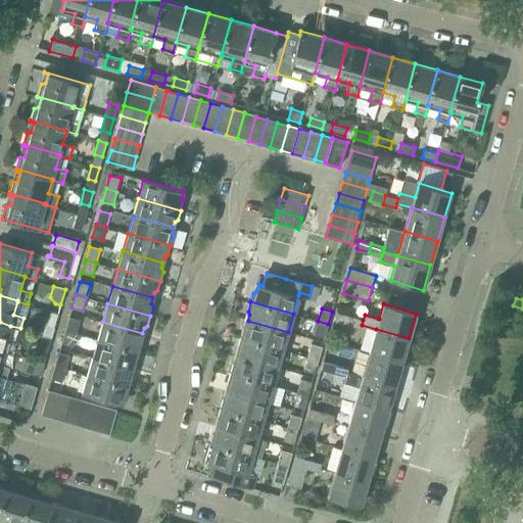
[(50,312),(46,325),(54,327),(58,314),(50,312)]
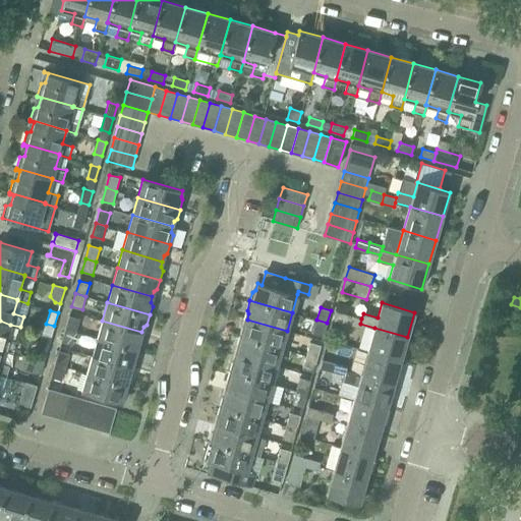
[(346,324),(349,315),(336,311),(334,321),(346,324)]
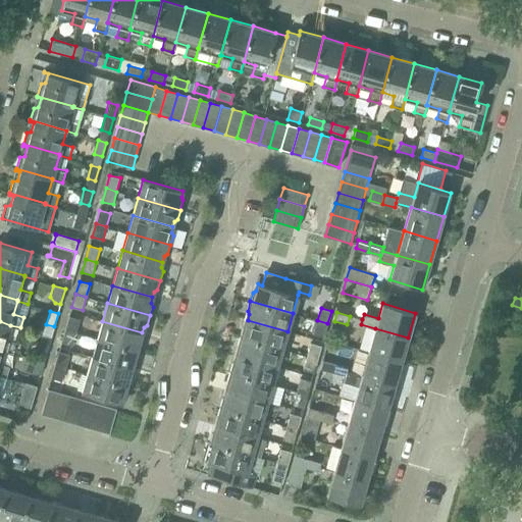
[(69,316),(65,329),(76,332),(80,319),(69,316)]
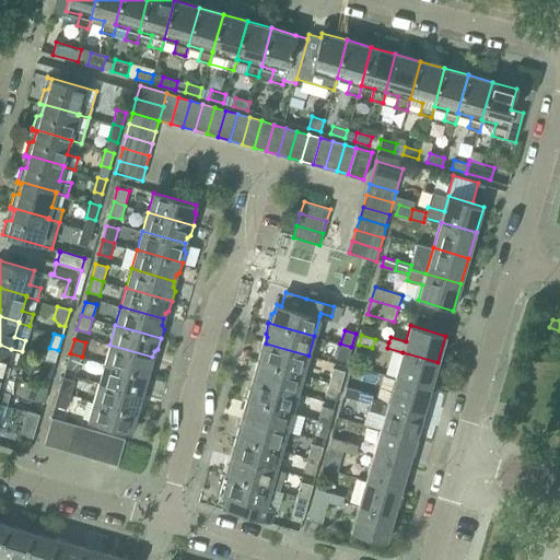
[(386,352),(387,348),(388,342),(375,339),(372,348),(386,352)]
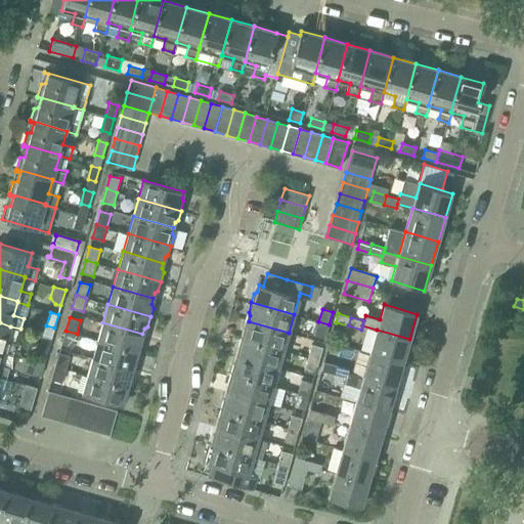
[(244,329),(241,338),(284,349),(289,333),(249,321),(247,326),(244,329)]
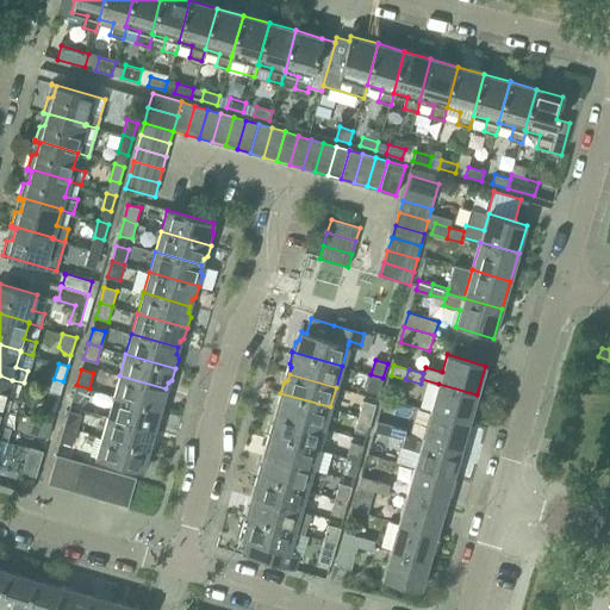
[(383,378),(371,374),(366,390),(379,393),(383,378)]
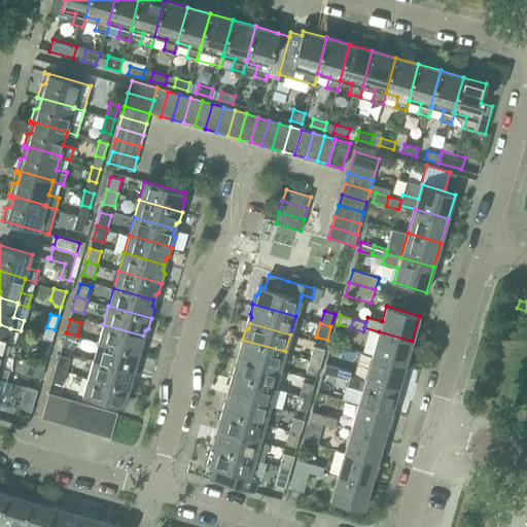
[(0,351),(3,352),(3,353),(13,356),(16,345),(6,342),(10,328),(0,324),(0,351)]
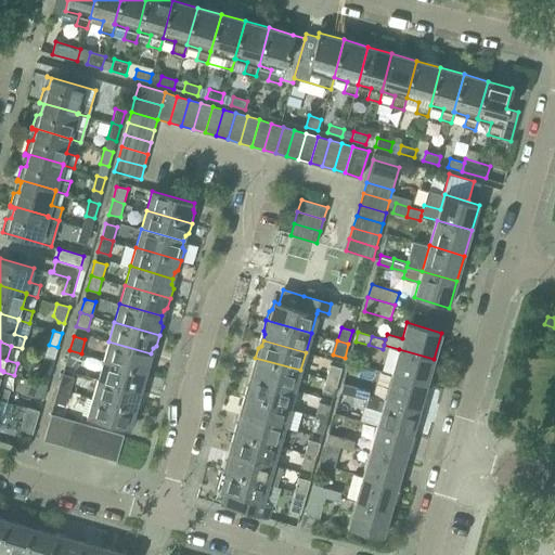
[(108,341),(103,360),(149,373),(152,363),(150,360),(151,353),(108,341)]
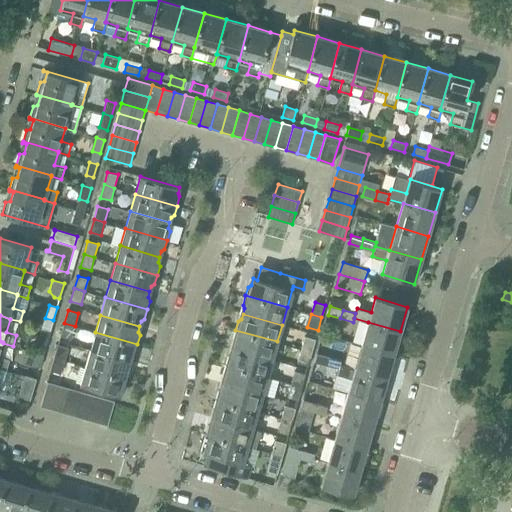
[(362,344),(394,354),(400,331),(368,322),(362,344)]
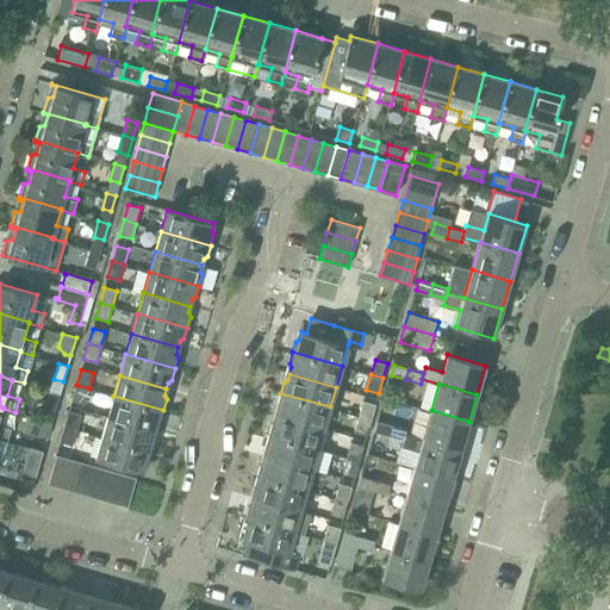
[(89,388),(76,385),(73,400),(85,404),(89,388)]
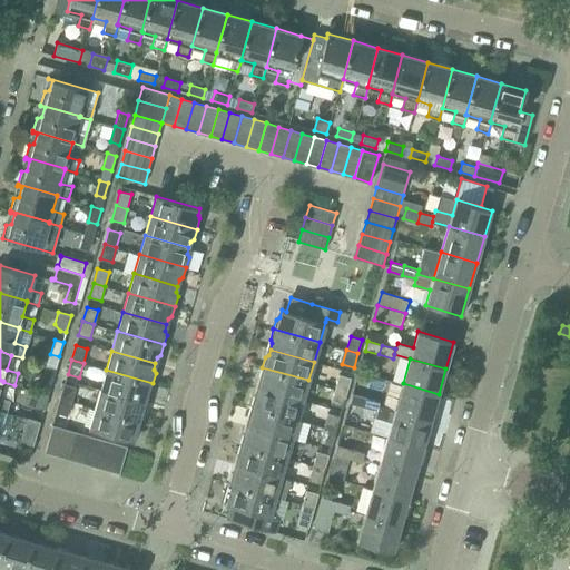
[(42,381),(51,383),(56,369),(47,366),(42,381)]
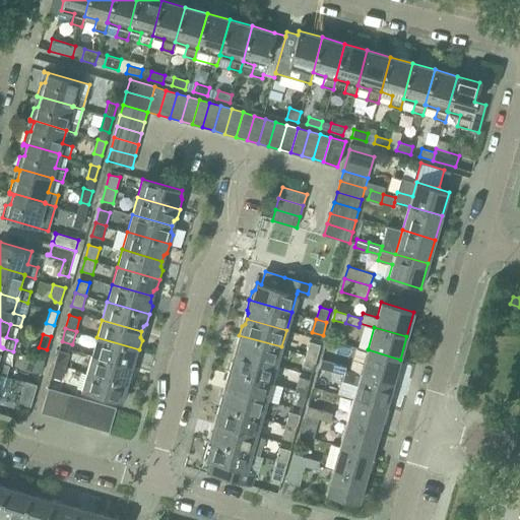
[(238,348),(237,353),(276,365),(281,346),(239,335),(237,345),(238,348)]
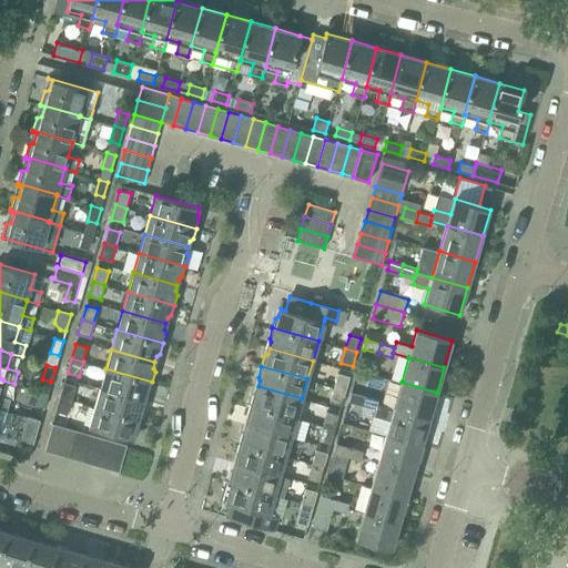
[(105,368),(100,387),(143,401),(145,394),(149,392),(152,382),(105,368)]
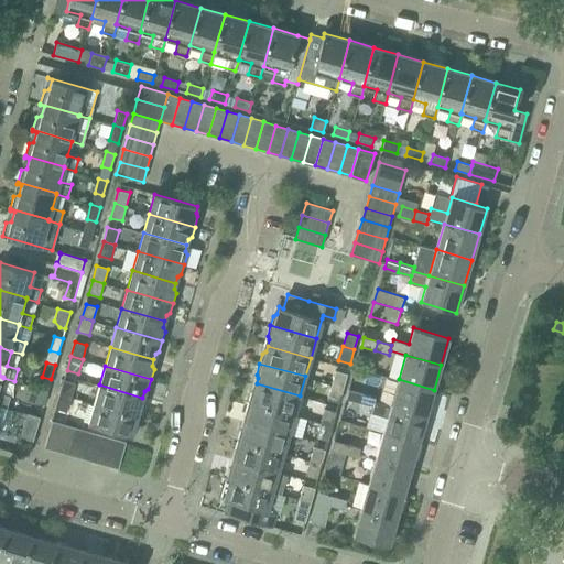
[(357,369),(355,378),(361,380),(364,371),(357,369)]
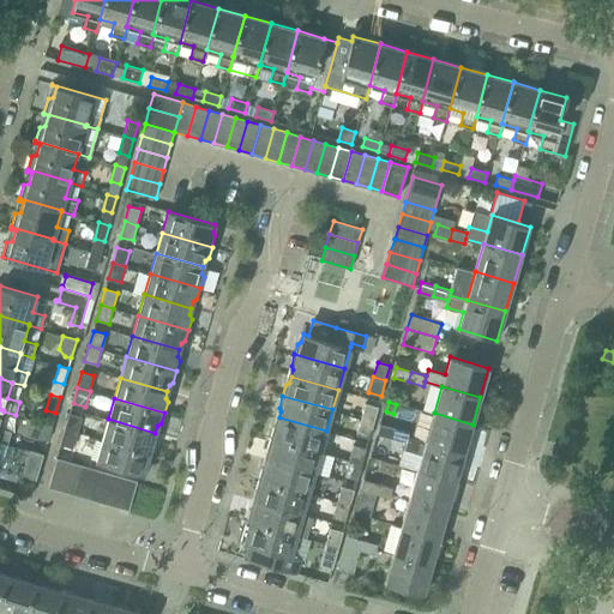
[(366,403),(361,419),(373,422),(378,407),(366,403)]
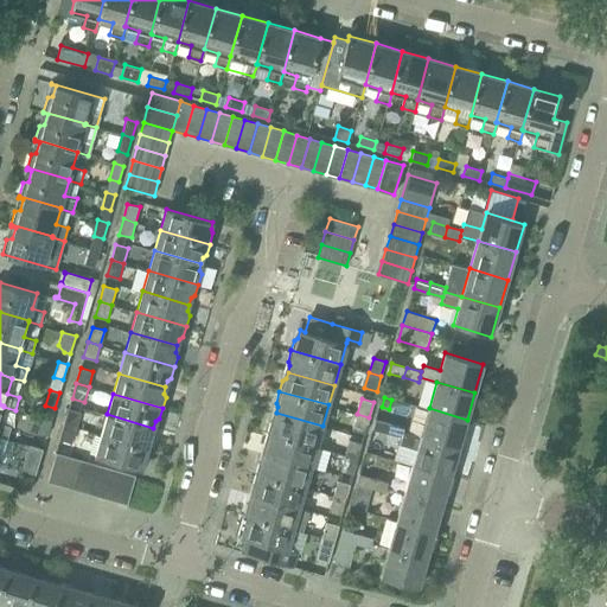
[(0,435),(7,438),(12,426),(0,421),(0,419),(4,407),(4,406),(0,404),(0,435)]
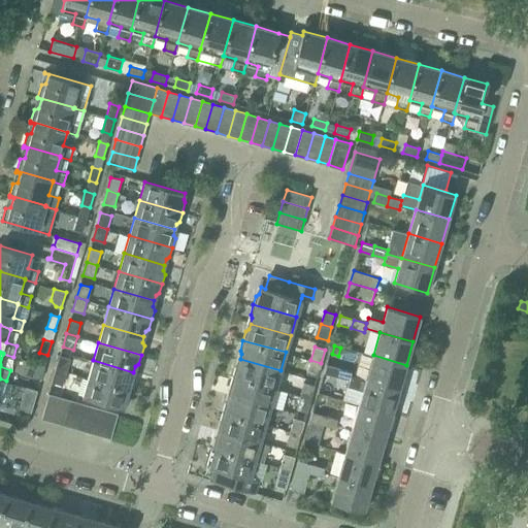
[(60,355),(56,368),(67,371),(70,358),(60,355)]
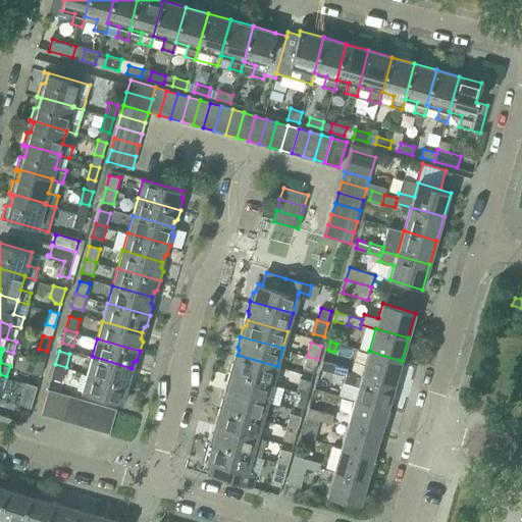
[(362,375),(395,384),(402,361),(369,351),(362,375)]
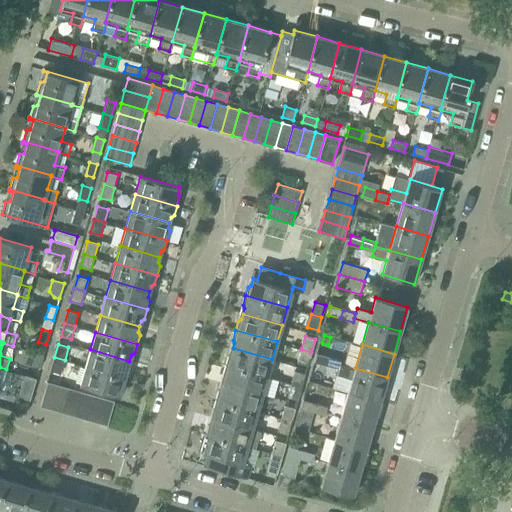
[(228,356),(226,364),(267,376),(272,359),(233,348),(231,354),(228,356)]
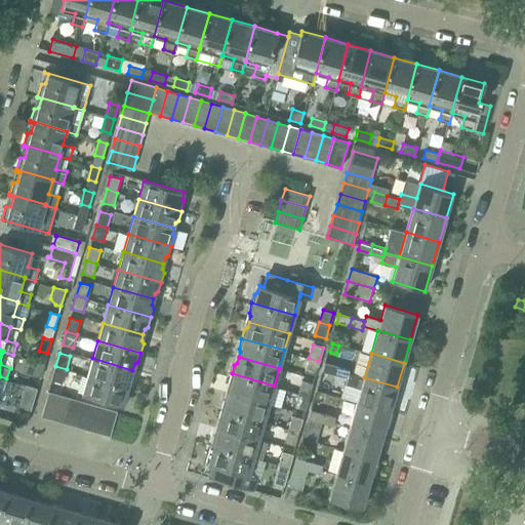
[(92,358),(87,376),(130,389),(133,379),(131,375),(132,370),(92,358)]
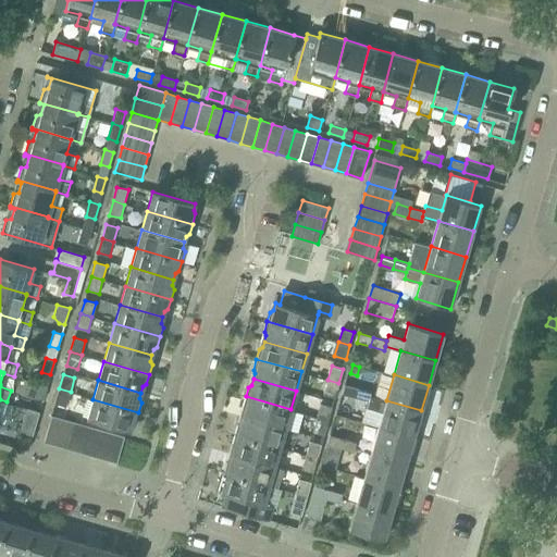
[(338,383),(327,380),(323,394),(335,397),(338,383)]
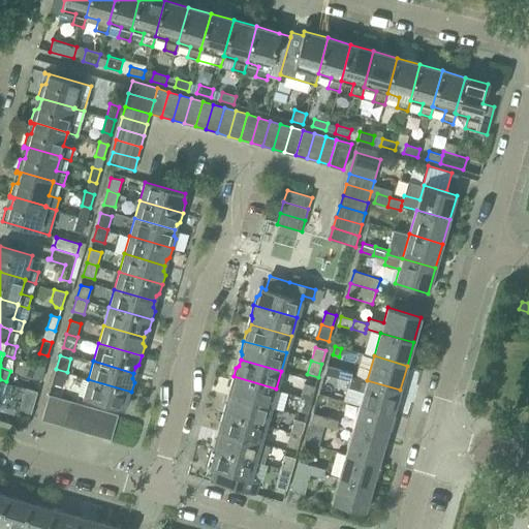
[(32,378),(41,380),(44,367),(36,364),(32,378)]
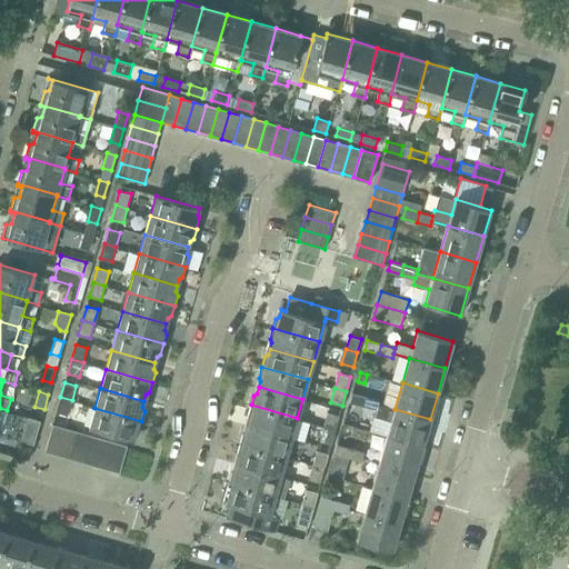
[(349,402),(363,406),(367,397),(352,393),(349,402)]
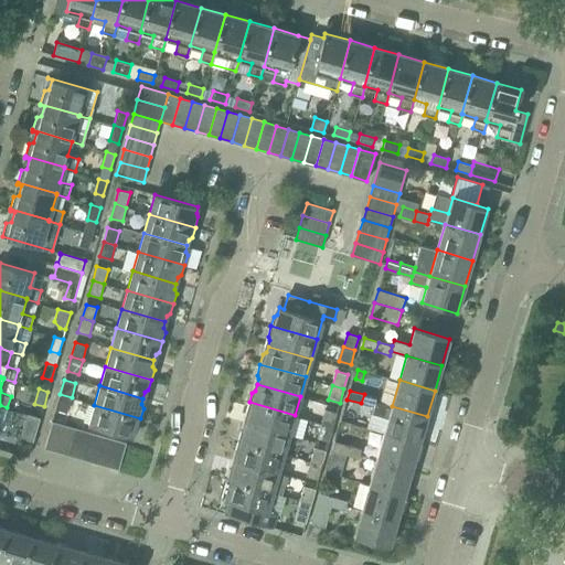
[(72,397),(60,394),(55,408),(67,412),(72,397)]
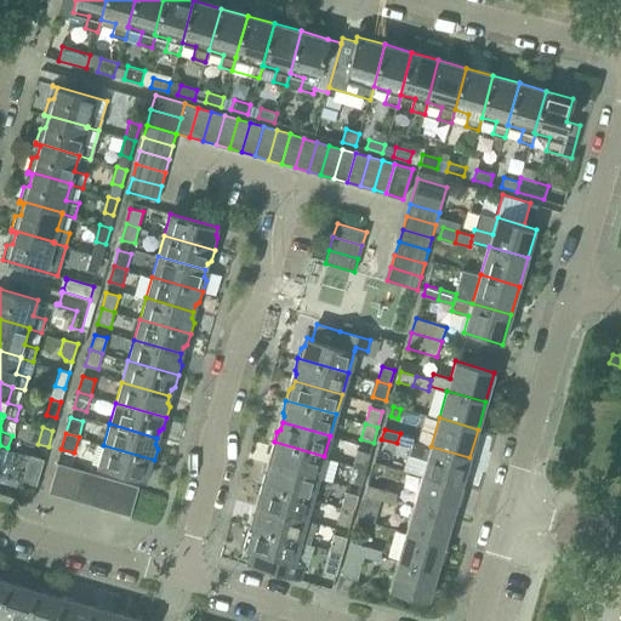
[(427,460),(422,476),(461,486),(469,457),(431,446),(412,442),(415,437),(400,433),(397,443),(411,448),(409,454),(427,460)]
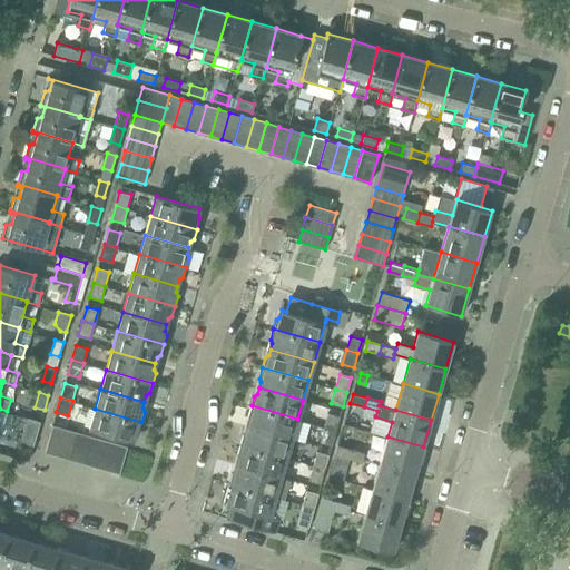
[(249,420),(248,425),(292,439),(297,419),(252,405),(248,416),(249,420)]
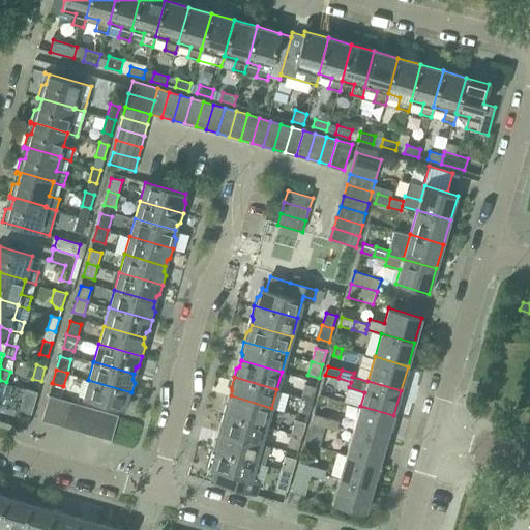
[(131,392),(88,380),(83,398),(123,410),(125,404),(128,402),(131,392)]
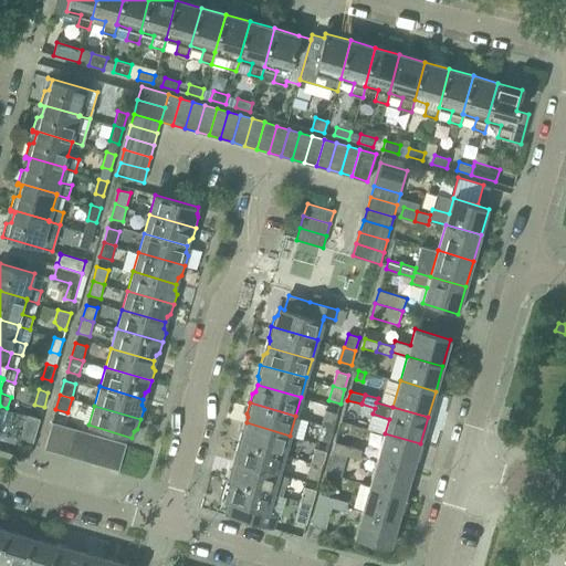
[(326,410),(322,423),(334,427),(337,413),(326,410)]
